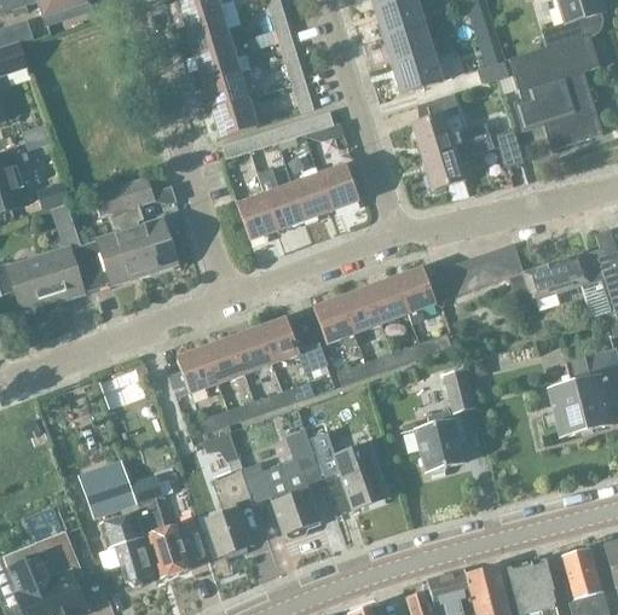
[(0,0),(0,13),(40,1),(47,23),(92,9),(90,0),(0,0)]
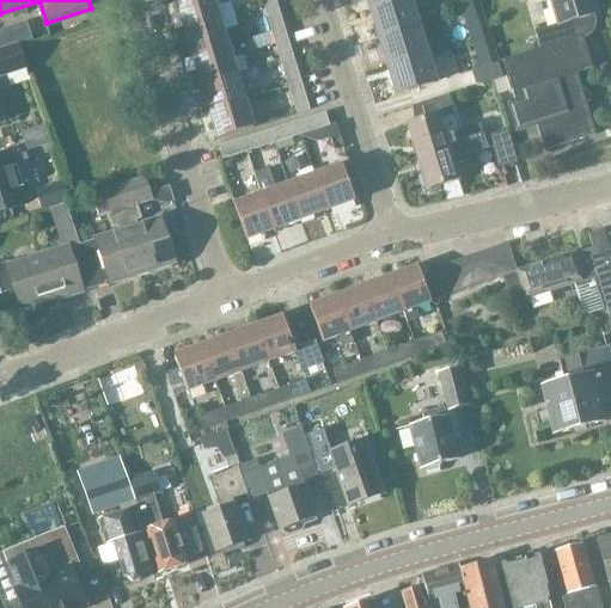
[(185,26),(221,16),(228,13),(227,12),(234,10),(231,0),(227,0),(218,4),(217,0),(177,0),(185,26)]
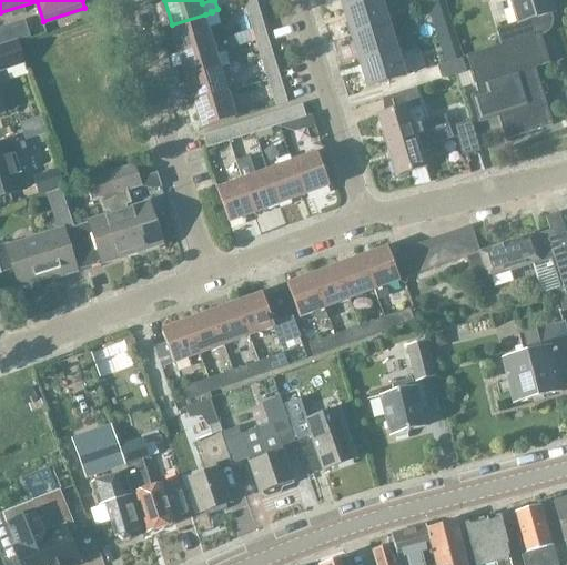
[(252,28),(265,24),(256,0),(252,0),(244,2),(252,28)]
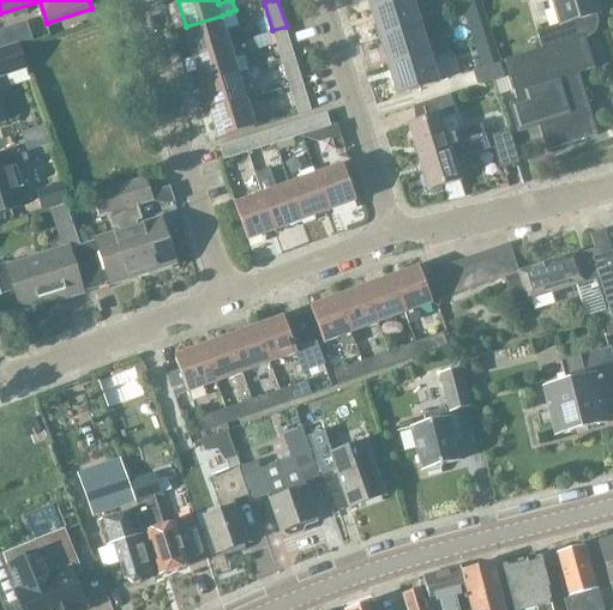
[(380,35),(419,23),(412,0),(390,0),(372,6),(380,35)]
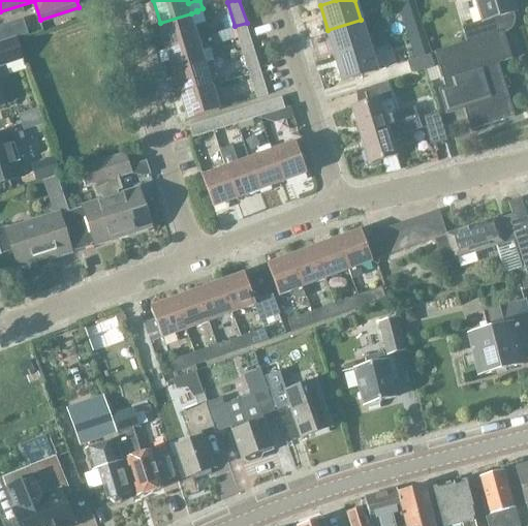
[(468,39),(510,27),(513,25),(515,21),(515,16),(514,10),(516,9),(513,0),(477,0),(484,19),(463,25),(468,39)]
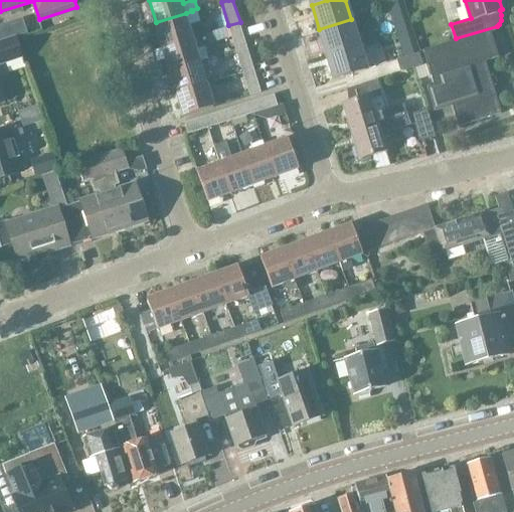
[(388,7),(396,31),(406,28),(399,4),(388,7)]
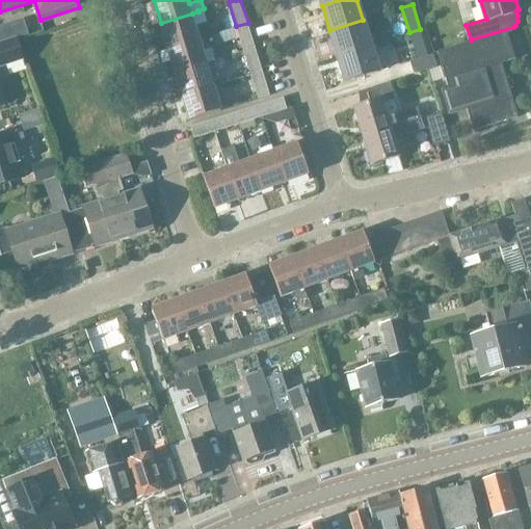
[(200,37),(192,14),(161,23),(168,47),(200,37)]
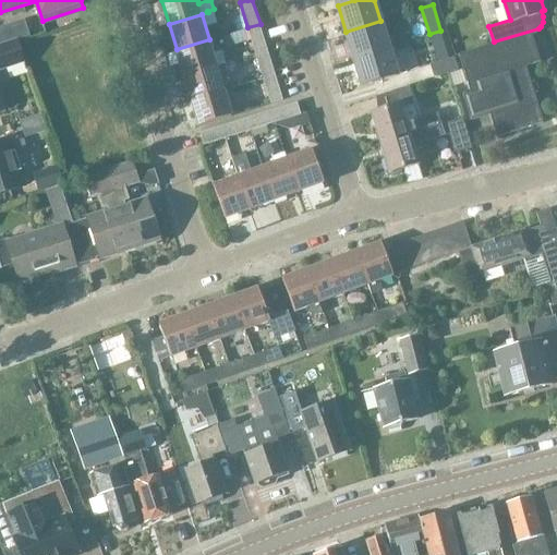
[(26,21),(13,25),(17,38),(31,34),(26,21)]
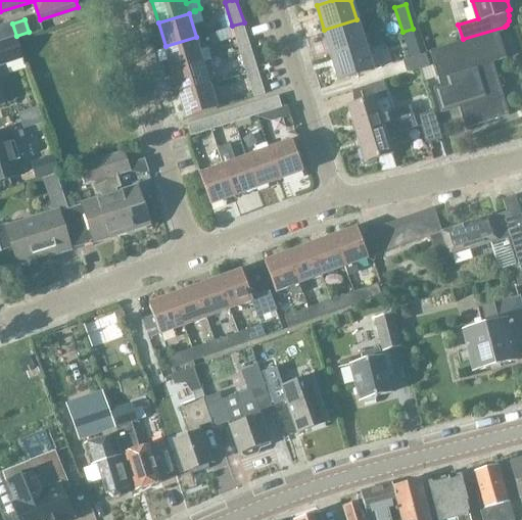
[(332,54),(364,44),(357,19),(324,30),(332,54)]
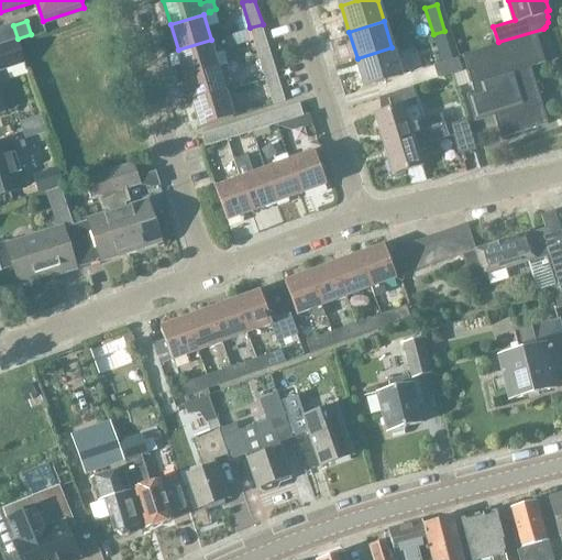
[(259,53),(271,50),(263,24),(250,28),(259,53)]
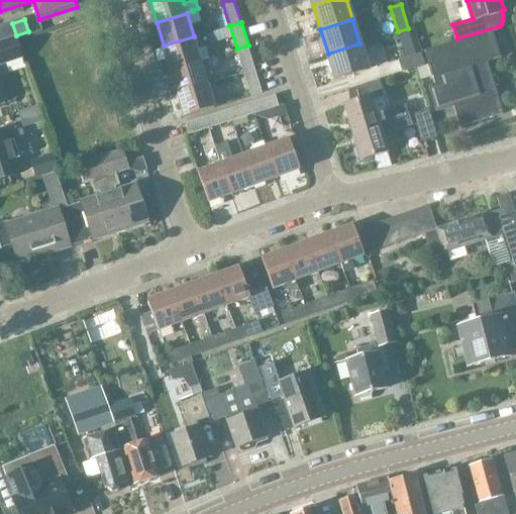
[(497,28),(499,26),(457,38),(426,48),(437,84),(430,86),(437,109),(454,104),(460,124),(504,111),(488,59),(501,55),(494,29),(497,28)]
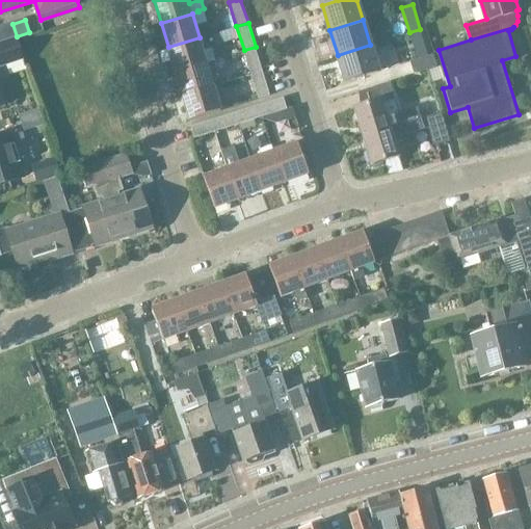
[(422,36),(420,29),(409,32),(418,57),(410,59),(414,72),(437,63),(428,34),(422,36)]
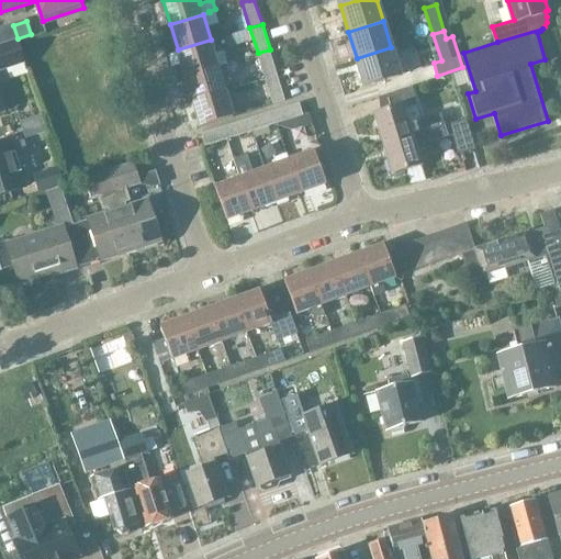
[(178,49),(186,75),(219,65),(211,40),(178,49)]
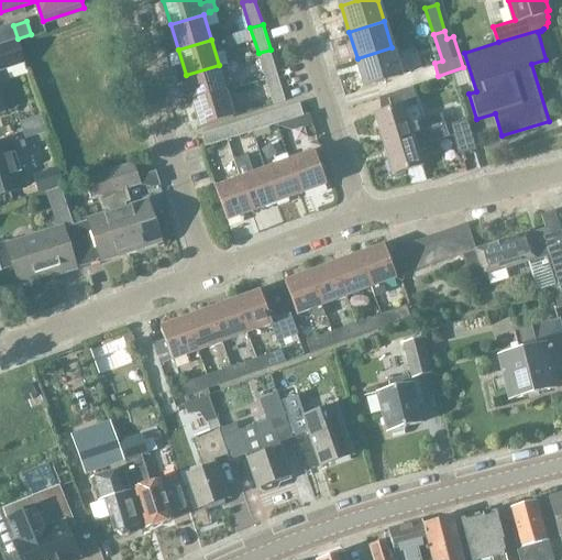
[(25,68),(17,41),(0,45),(0,110),(2,110),(0,103),(0,67),(6,66),(8,75),(25,68)]
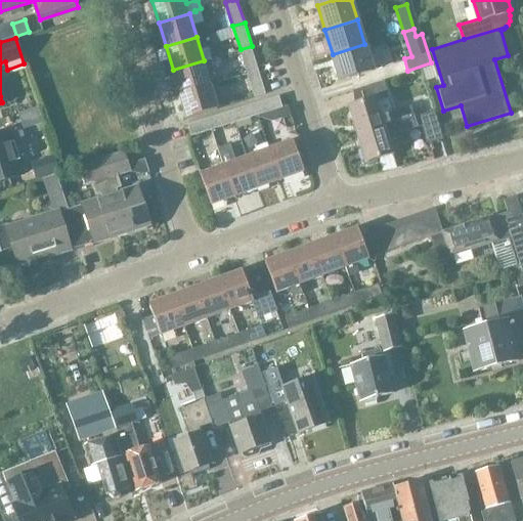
[(373,69),(364,44),(333,54),(340,79),(373,69)]
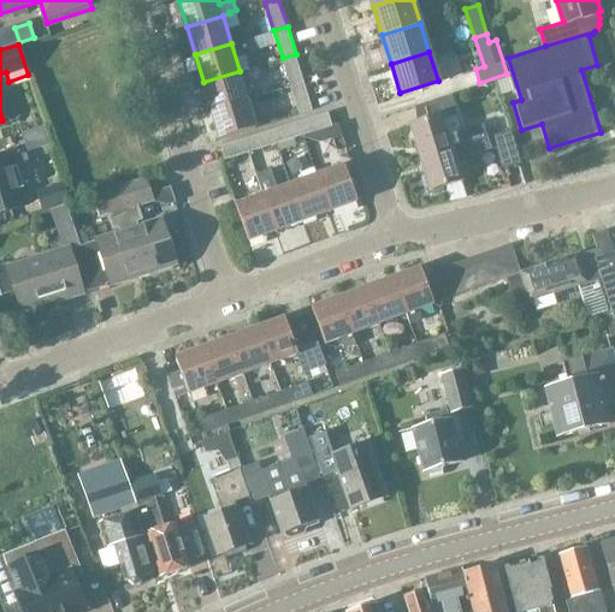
[(305,82),(296,54),(283,58),(291,85),(305,82)]
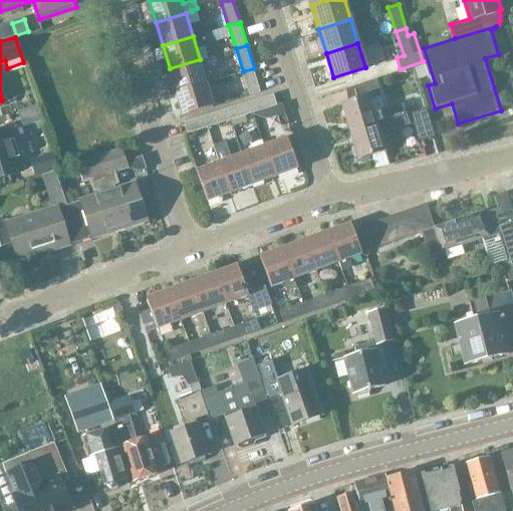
[(216,54),(200,59),(170,68),(177,91),(207,82),(204,70),(220,65),(216,54)]
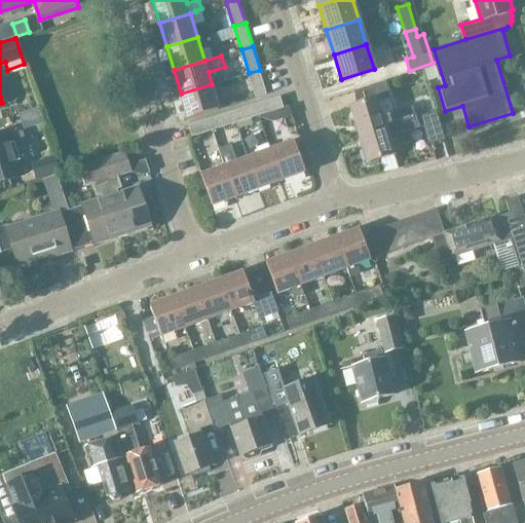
[(267,92),(260,70),(249,73),(256,96),(267,92)]
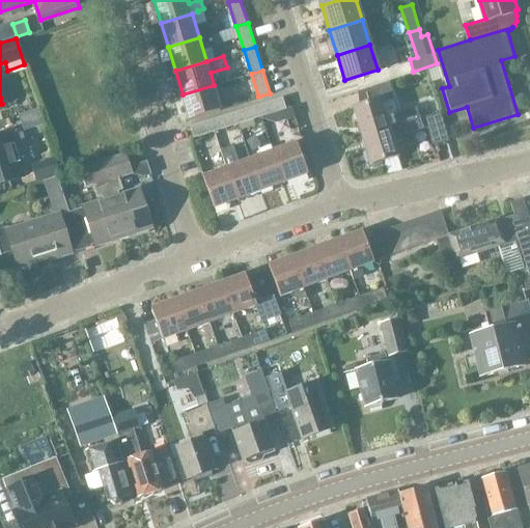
[(362,134),(420,116),(417,105),(386,114),(382,101),(394,95),(389,80),(364,88),(368,102),(354,106),(362,134)]
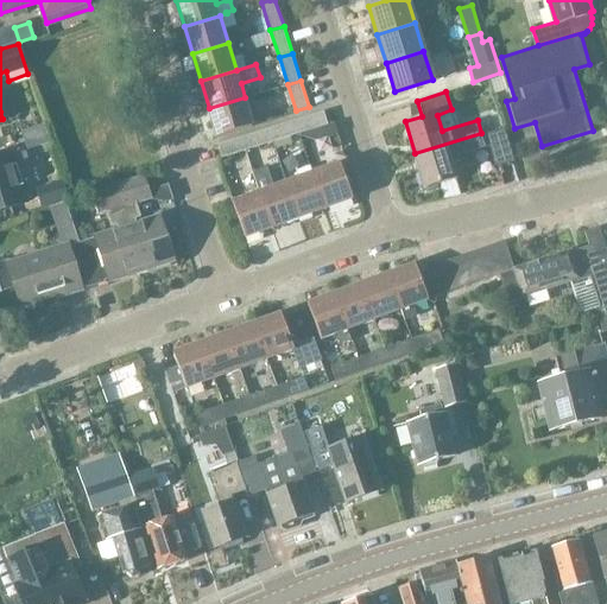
[(253,125),(245,97),(209,108),(217,135),(253,125)]
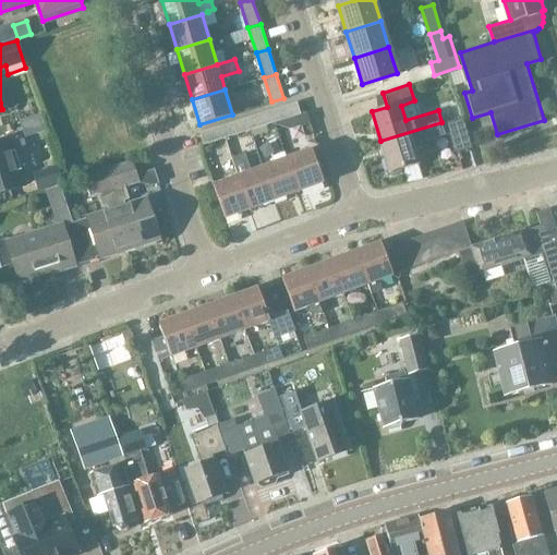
[(297,100),(271,108),(275,120),(301,112),(297,100)]
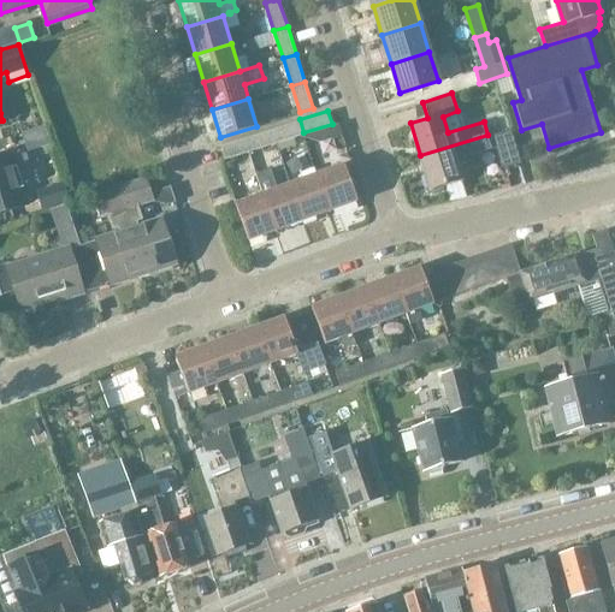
[(273,128),(277,141),(303,132),(300,119),(273,128)]
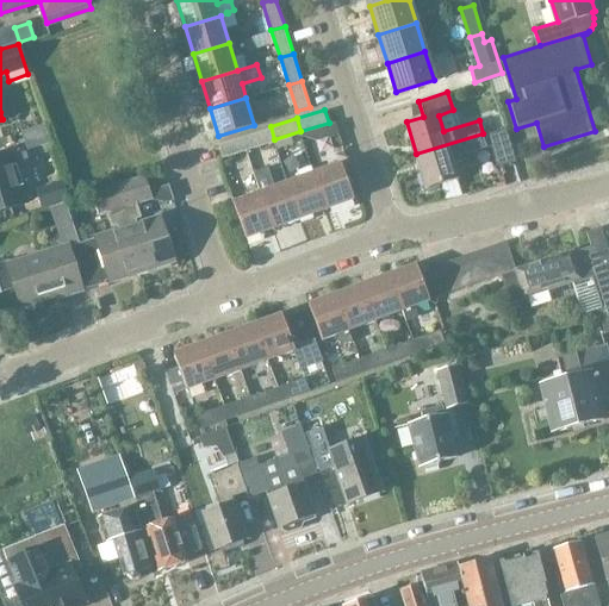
[(274,139),(271,126),(243,136),(247,148),(274,139)]
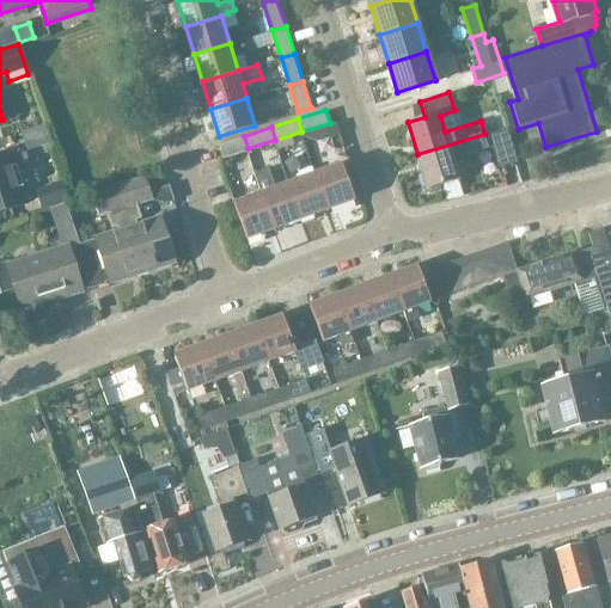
[(507,127),(484,134),(417,154),(428,186),(459,177),(454,161),(466,158),(465,152),(494,143),(501,164),(517,159),(507,127)]
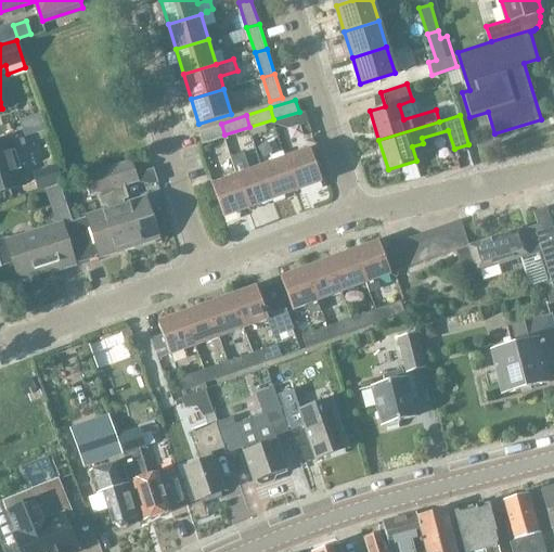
[(224,135),(221,124),(201,130),(204,141),(224,135)]
